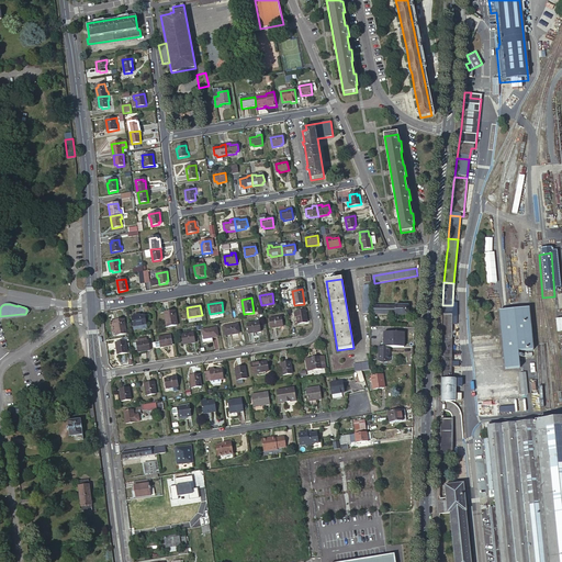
[(374,305),(374,314),(395,314),(395,315),(408,315),(408,305),(395,305),(374,305)]
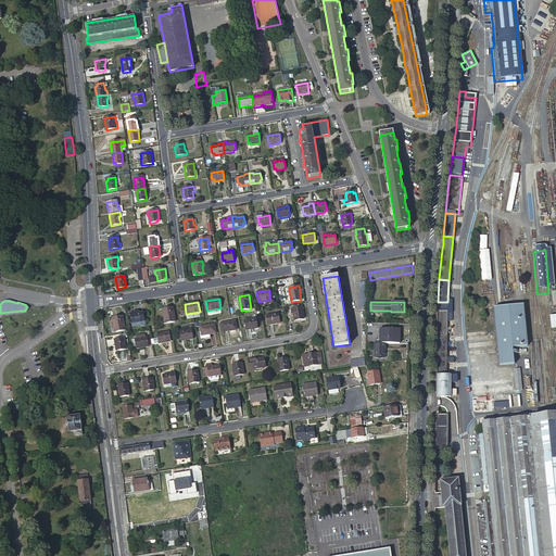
[(163,308),(165,324),(175,321),(173,307),(163,308)]
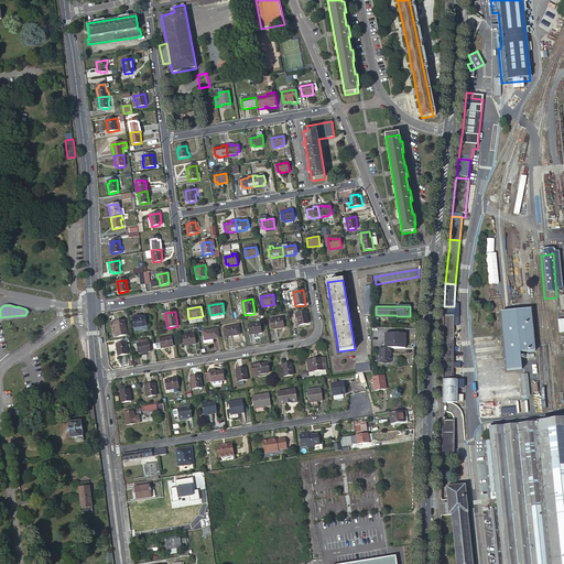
[(295,314),(296,318),(297,318),(300,325),(308,324),(306,312),(295,314)]
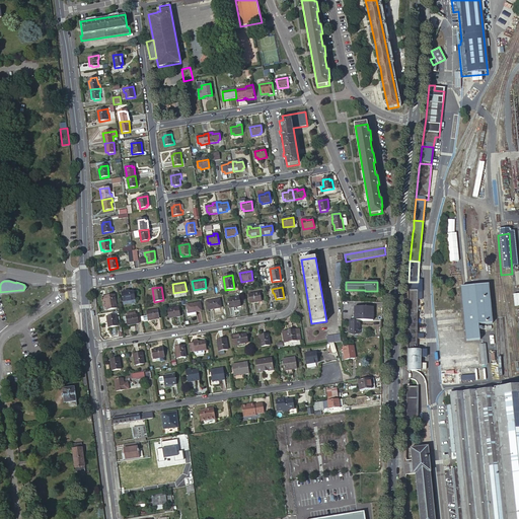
[(124,305),(132,304),(132,301),(136,300),(134,291),(130,292),(129,290),(127,291),(127,292),(125,293),(122,293),(124,305)]
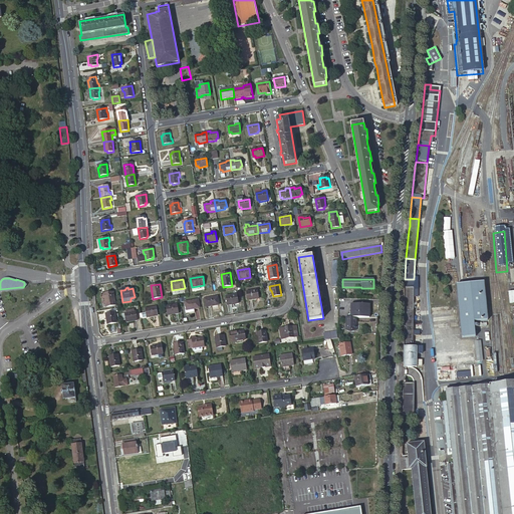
[(247,292),(248,300),(259,299),(258,290),(247,292)]
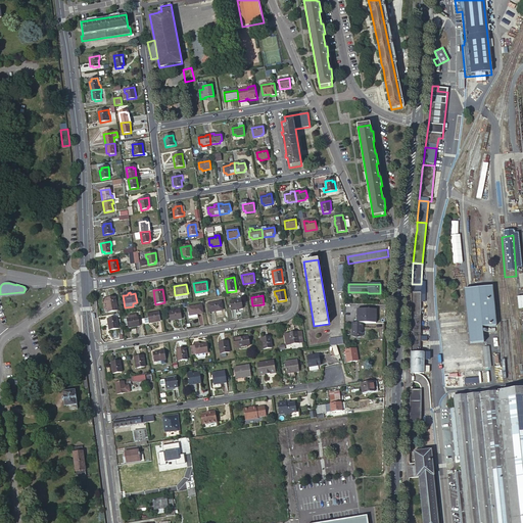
[(106,298),(108,313),(117,311),(115,297),(106,298)]
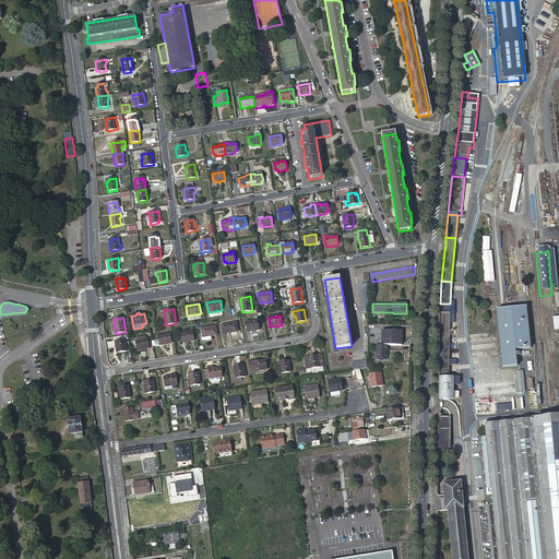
[(248,332),(260,330),(258,320),(246,322),(248,332)]
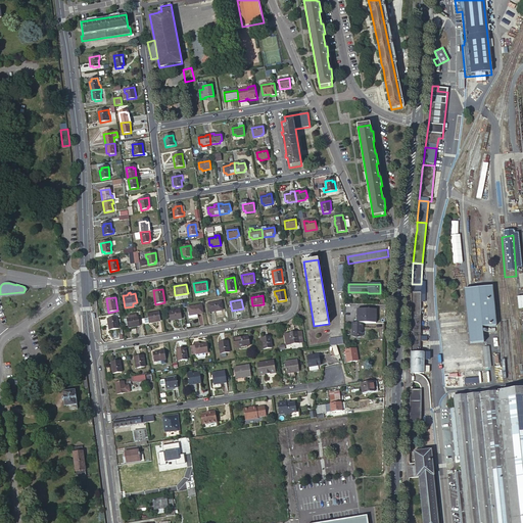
[(422,299),(411,299),(411,310),(410,377),(426,378),(426,358),(421,358),(422,299)]
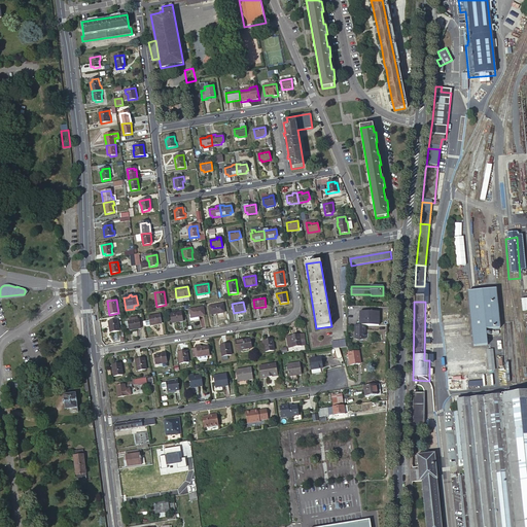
[(210,307),(211,315),(224,312),(223,304),(210,307)]
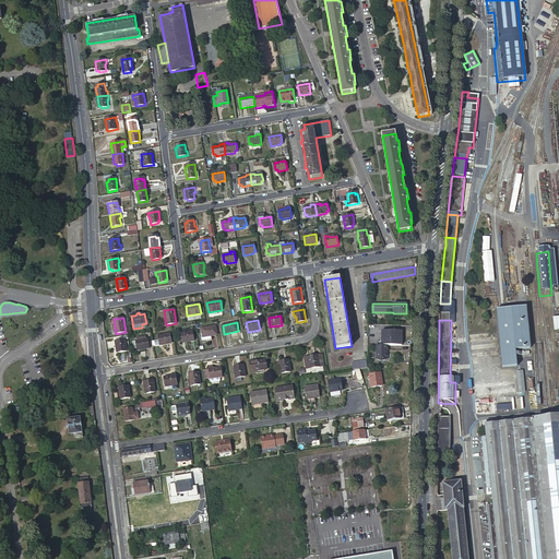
[(203,337),(204,337),(212,335),(217,335),(216,326),(202,329),(203,337)]
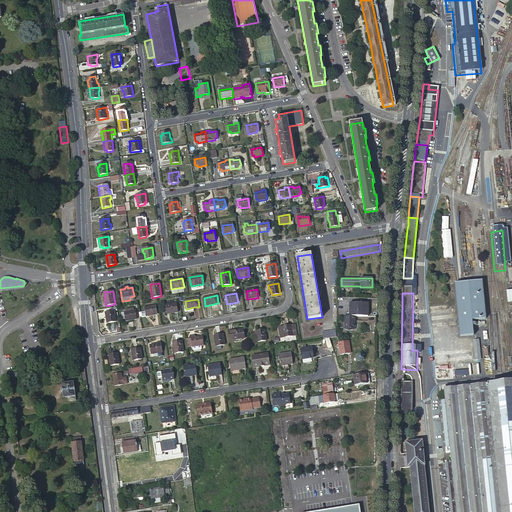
[(354,316),(368,316),(368,303),(350,302),(349,316),(354,316)]
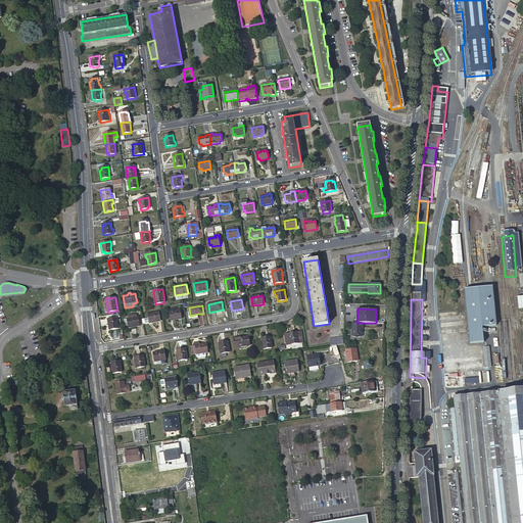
[(170,312),(171,321),(182,319),(180,310),(170,312)]
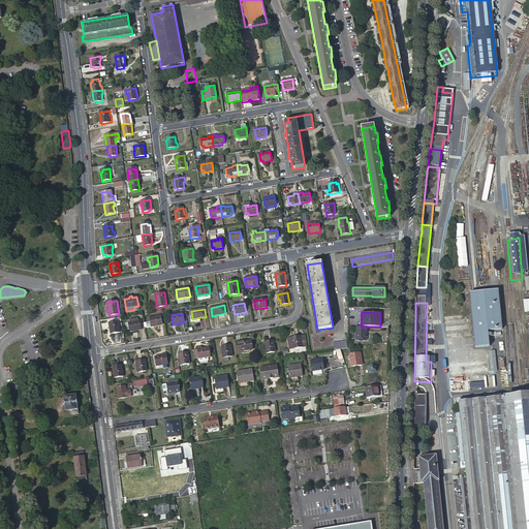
[(153,324),(153,327),(162,324),(161,316),(150,318),(151,324),(153,324)]
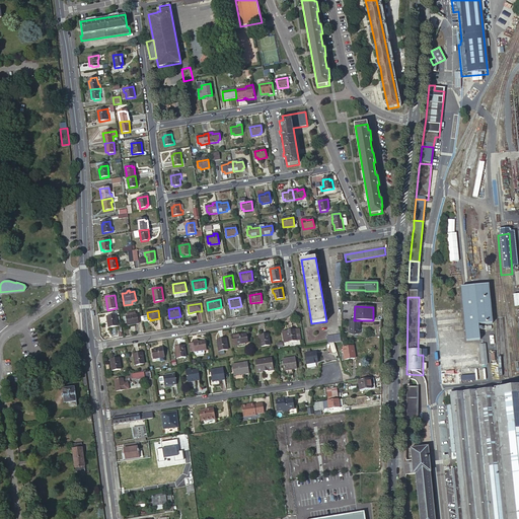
[(127,317),(128,323),(128,325),(139,323),(137,314),(136,315),(136,312),(128,313),(128,316),(126,316),(127,317)]
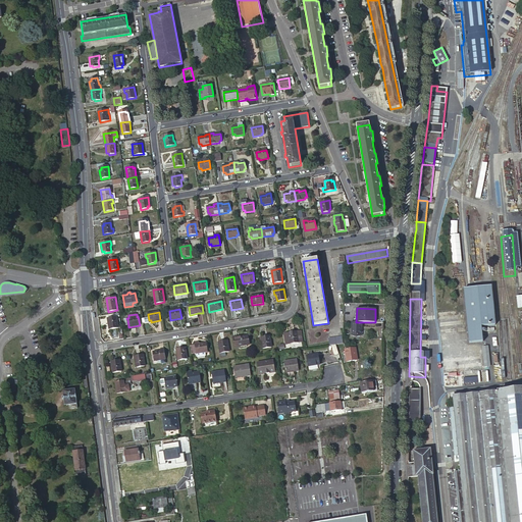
[(108,318),(109,327),(111,327),(111,329),(115,328),(118,328),(116,317),(108,318)]
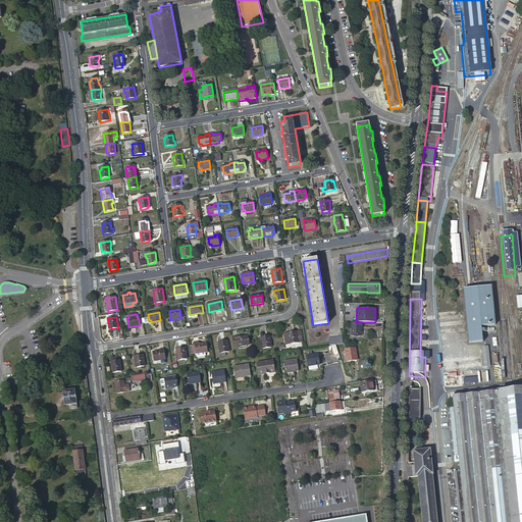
[(356,322),(352,322),(351,335),(359,335),(360,326),(361,327),(361,322),(356,322)]
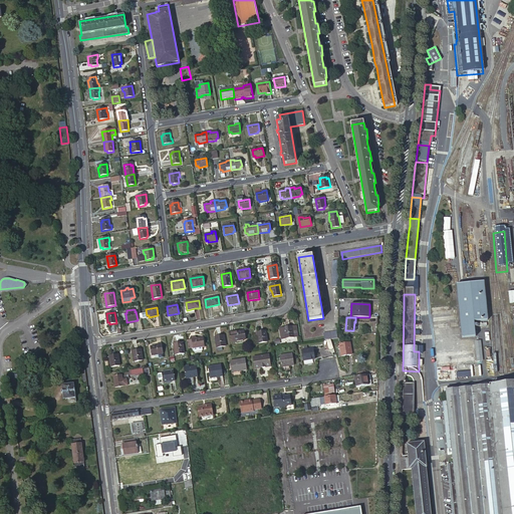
[(281,339),(284,339),(293,337),(292,331),(291,326),(283,328),(283,330),(279,331),(281,339)]
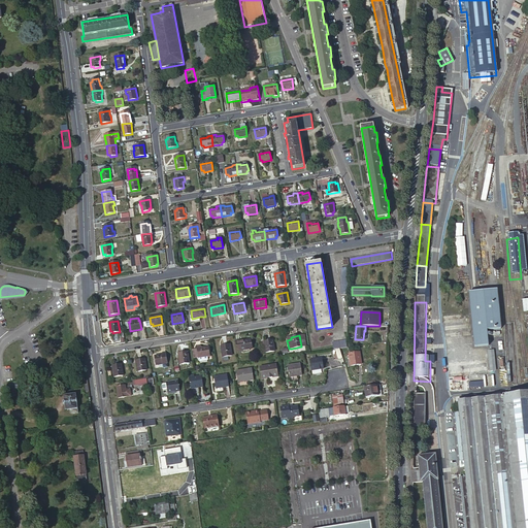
[(235,340),(237,352),(253,349),(251,339),(239,341),(239,340),(235,340)]
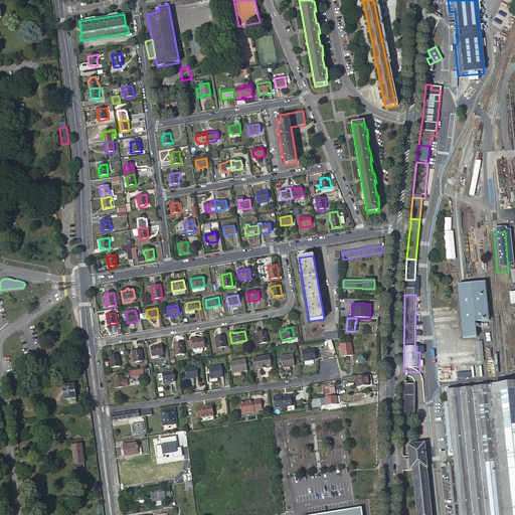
[(256,333),(259,344),(268,343),(266,332),(256,333)]
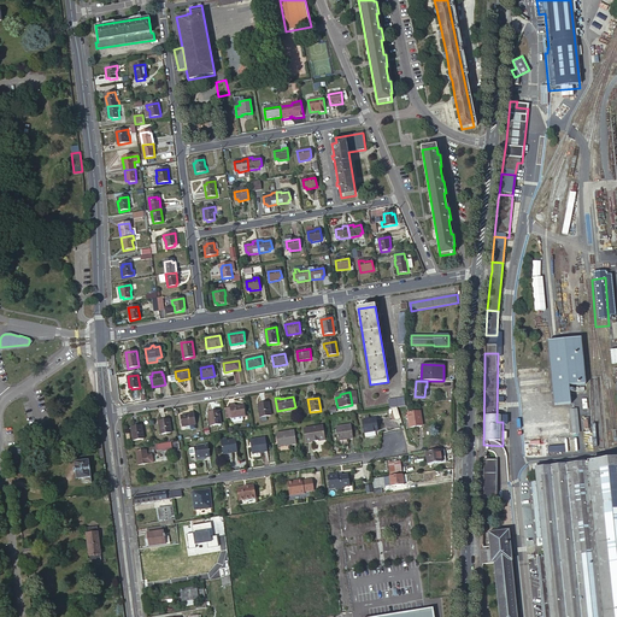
[(388,400),(389,409),(405,406),(404,398),(388,400)]
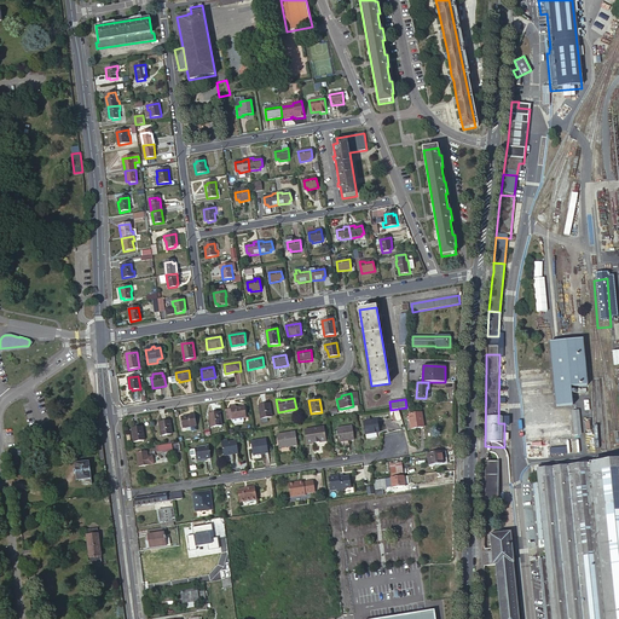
[(261,408),(259,409),(261,420),(271,417),(270,404),(261,405),(261,408)]
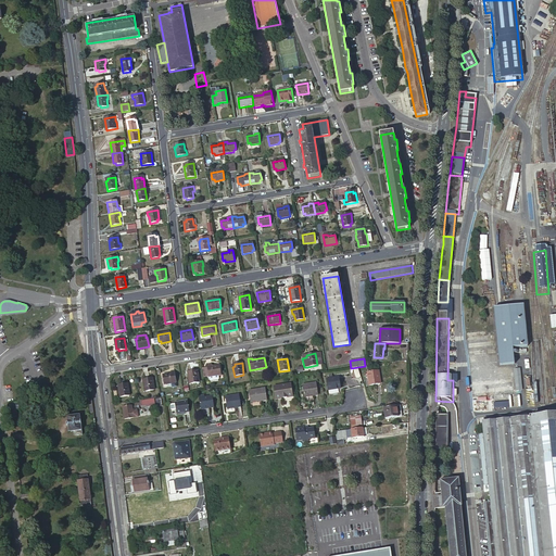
[(209,377),(210,377),(218,376),(220,375),(219,365),(212,367),(212,365),(207,366),(207,369),(209,376),(209,377)]
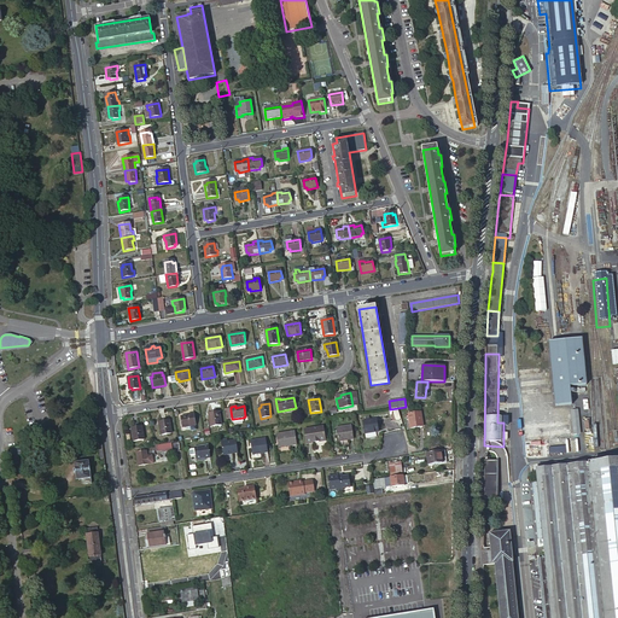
[(211,415),(209,417),(210,427),(221,425),(219,412),(210,413),(211,415)]
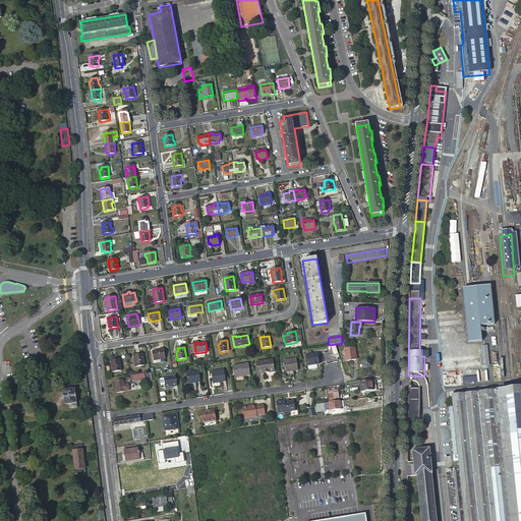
[(356,359),(354,347),(344,349),(346,360),(356,359)]
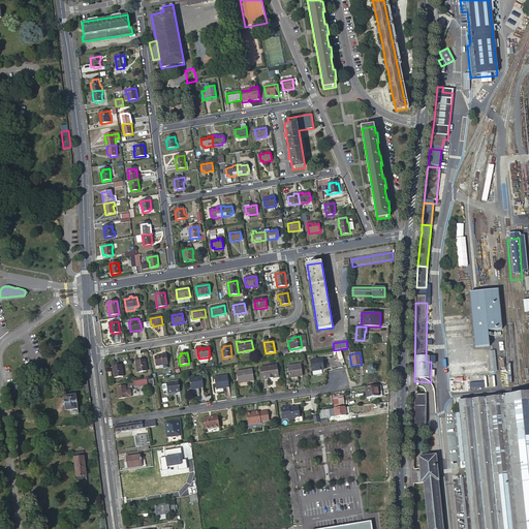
[(155,356),(156,366),(167,364),(165,353),(161,354),(161,355),(155,356)]
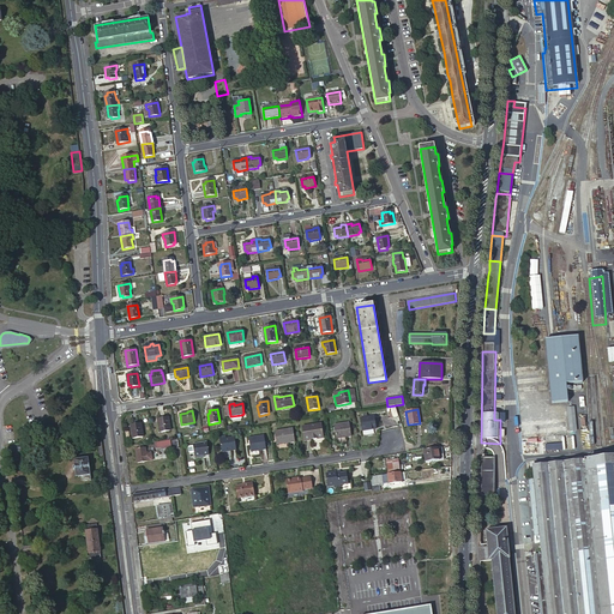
[(377,428),(374,416),(360,419),(362,431),(377,428)]
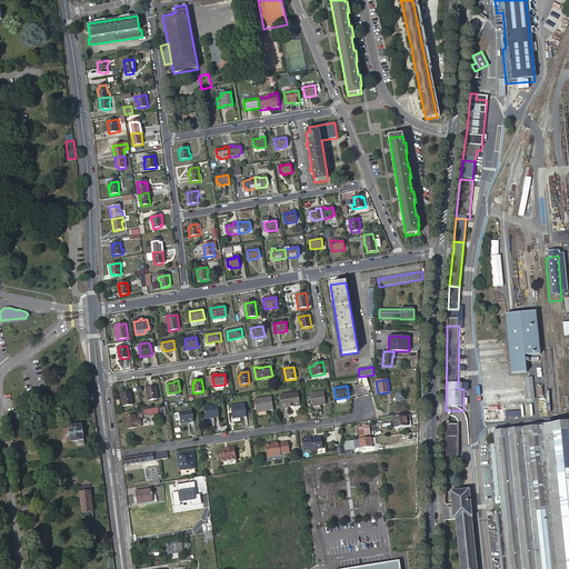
[(147,388),(149,401),(158,399),(156,387),(147,388)]
